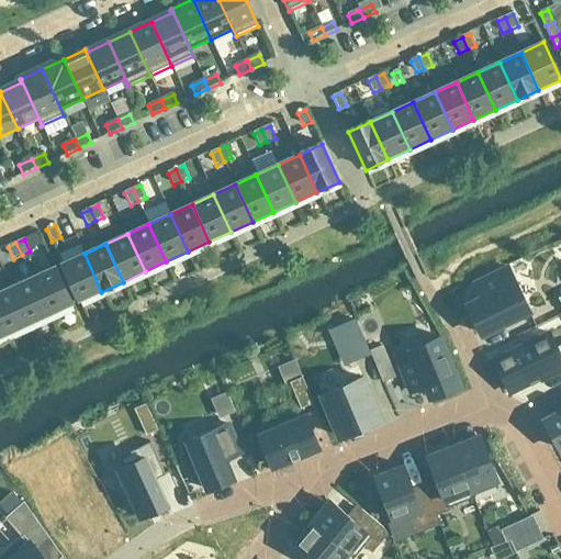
[(85,254),(62,265),(79,302),(101,292),(85,254)]
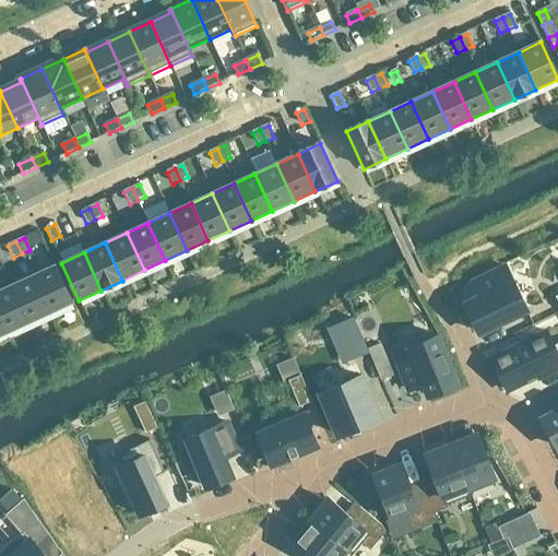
[(49,314),(71,304),(55,267),(32,276),(49,314)]
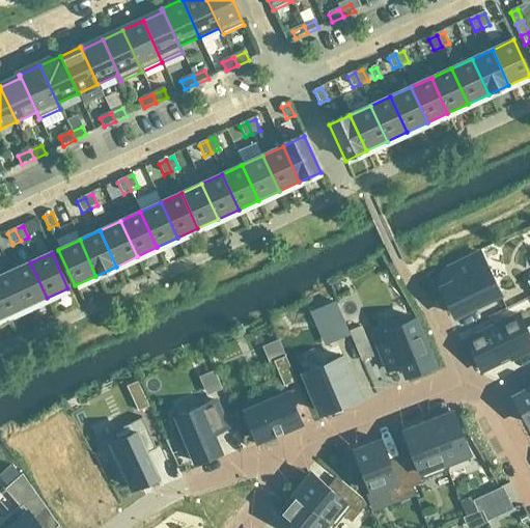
[(479,254),(449,270),(455,282),(441,289),(455,317),(500,296),(479,254)]
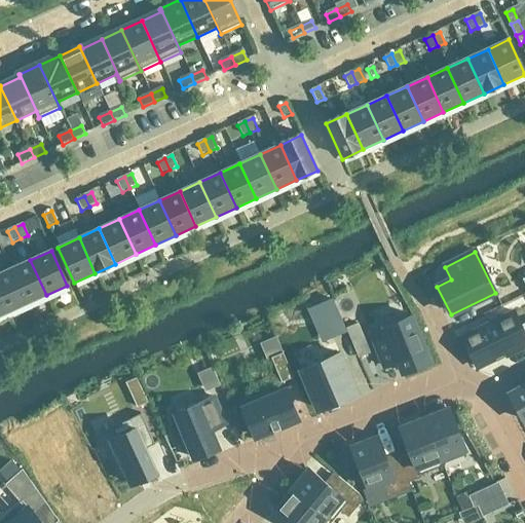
[(26,305),(46,295),(30,260),(9,269),(26,305)]
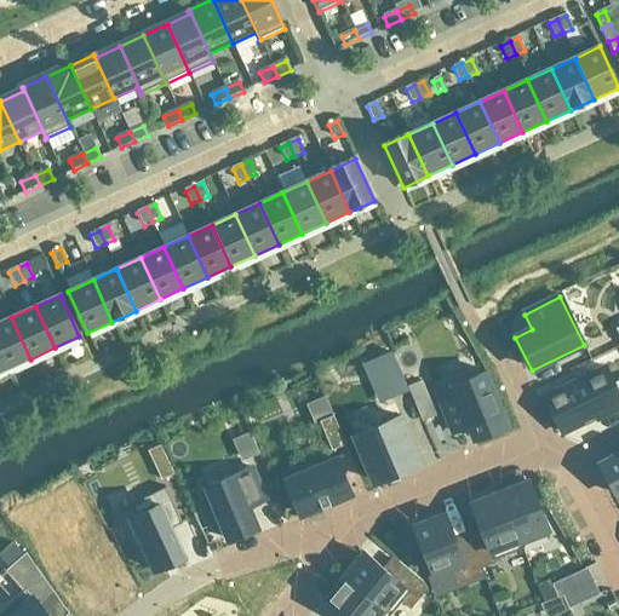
[(0,355),(7,370),(30,360),(11,317),(0,322),(0,355)]
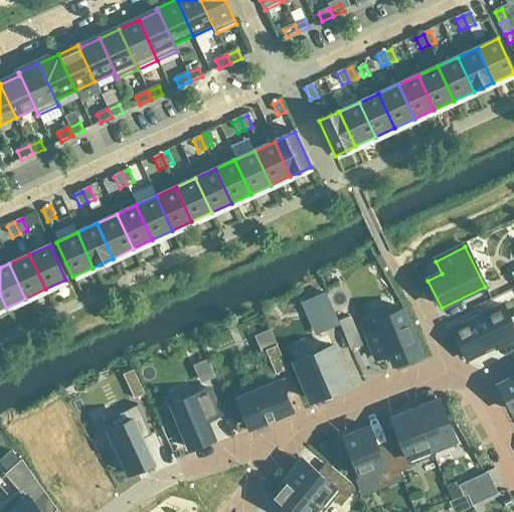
[(325,297),(304,307),(309,318),(330,308),(325,297)]
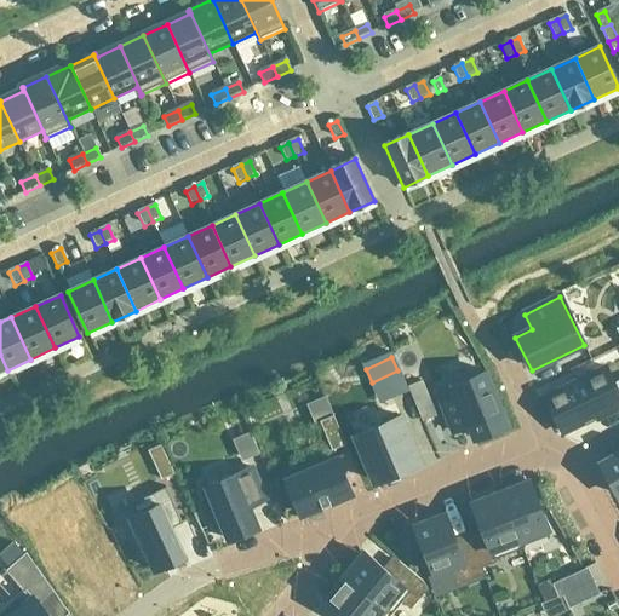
[(585,425),(592,421),(594,424),(618,412),(618,398),(605,369),(545,399),(563,436),(584,425),(585,427),(586,427),(585,425)]
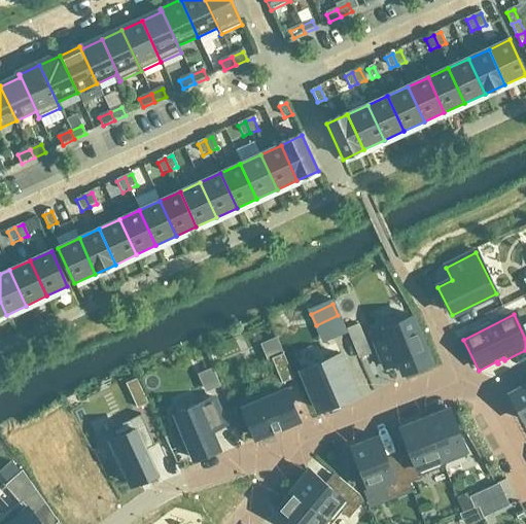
[(385,332),(372,337),(384,370),(397,363),(402,375),(431,363),(413,318),(384,329),(385,332)]
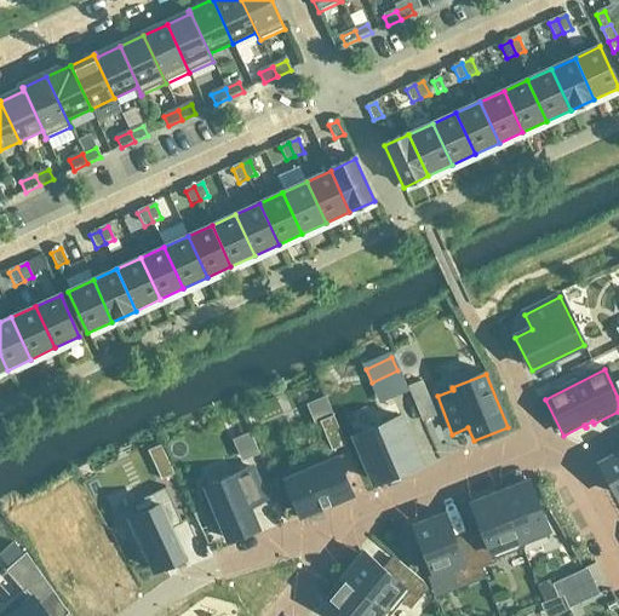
[(422,385),(410,390),(414,402),(422,399),(425,392),(422,385)]
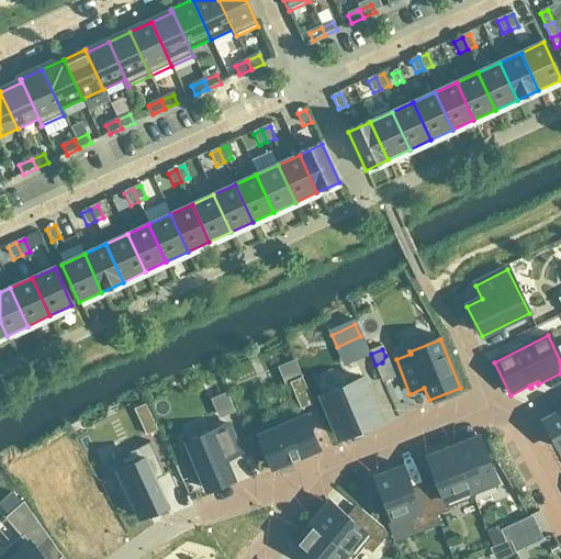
[(290,384),(301,411),(313,405),(302,379),(290,384)]
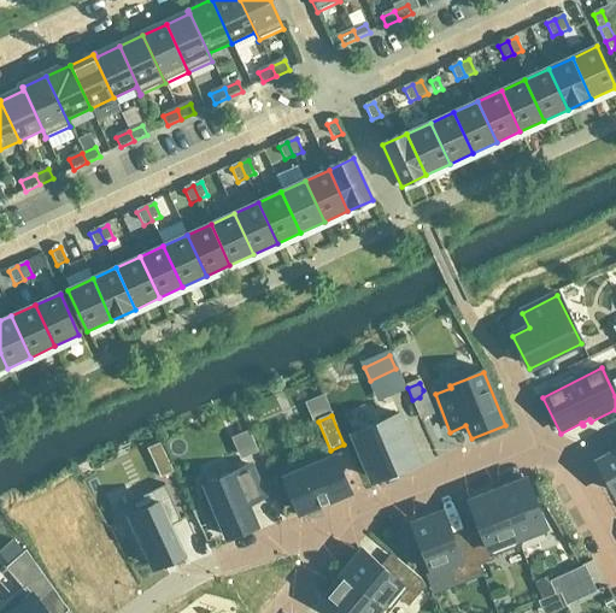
[(398,417),(355,435),(374,481),(404,469),(399,458),(412,452),(398,417)]
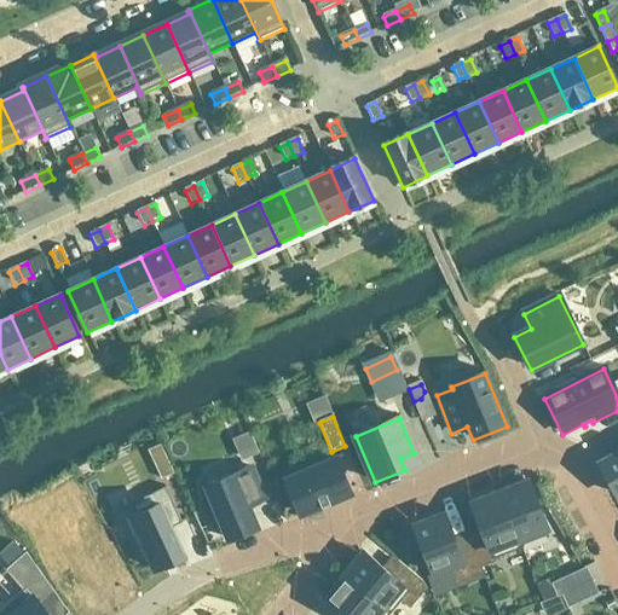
[(250,435),(236,442),(243,460),(259,454),(250,435)]
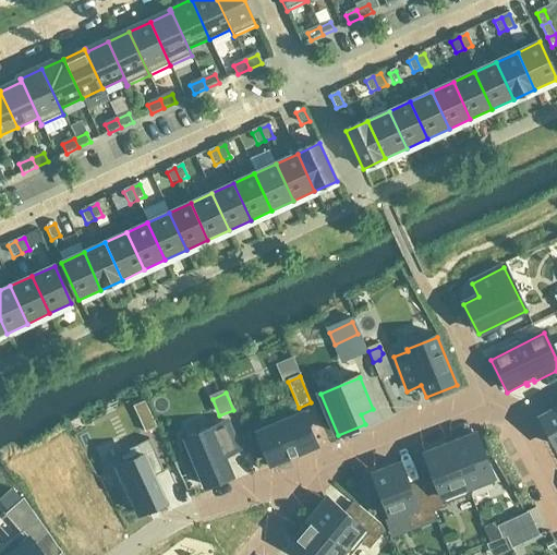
[(157,430),(145,403),(133,409),(145,435),(157,430)]
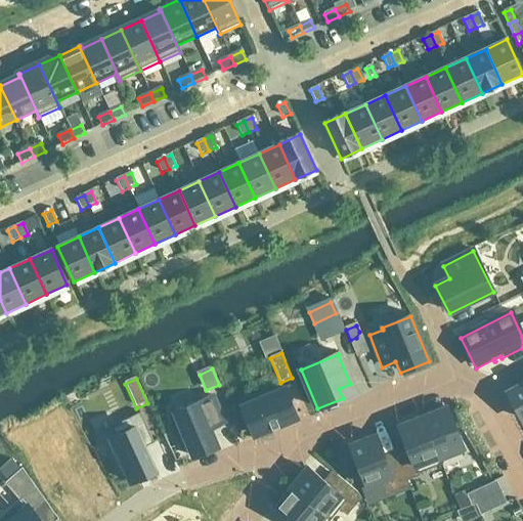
[(522,385),(508,393),(522,420),(522,385)]
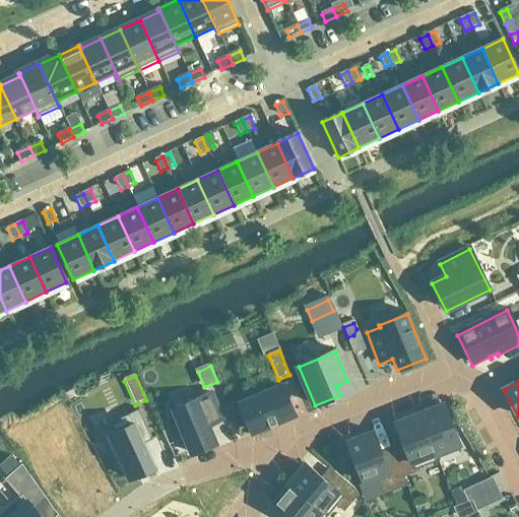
[(294,416),(281,387),(240,405),(242,411),(240,412),(247,429),(249,428),(252,434),(294,416)]
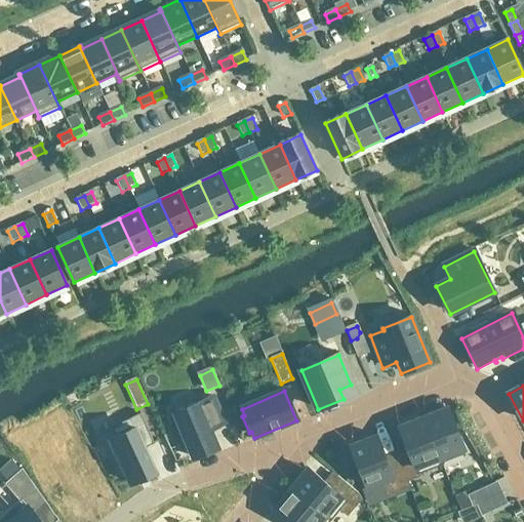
[(199,405),(199,404),(174,414),(193,459),(217,449),(210,431),(225,425),(213,399),(199,405)]
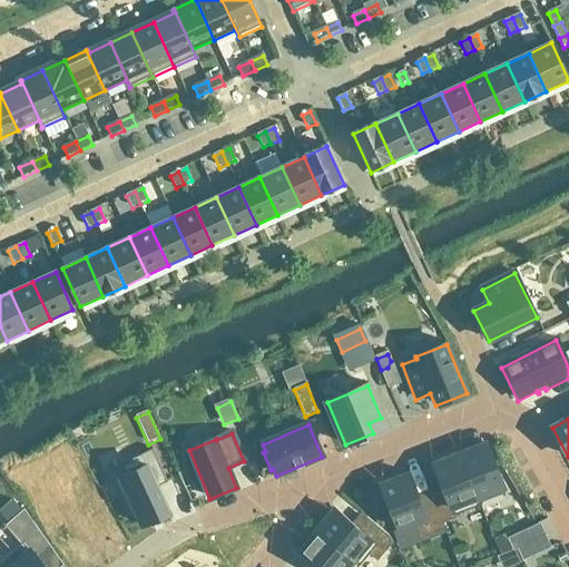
[(486,445),(460,455),(480,505),(506,495),(486,445)]
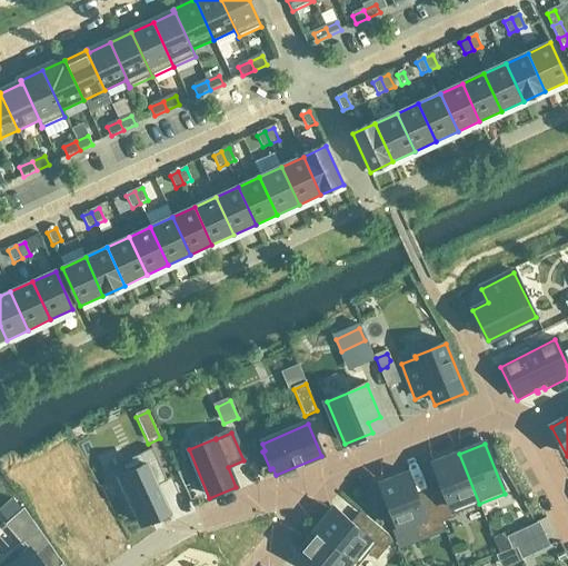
[(141,526),(146,524),(150,522),(159,518),(160,517),(168,513),(157,487),(167,483),(152,449),(140,455),(140,456),(145,466),(119,477),(128,495),(118,499),(128,522),(138,517),(141,526)]
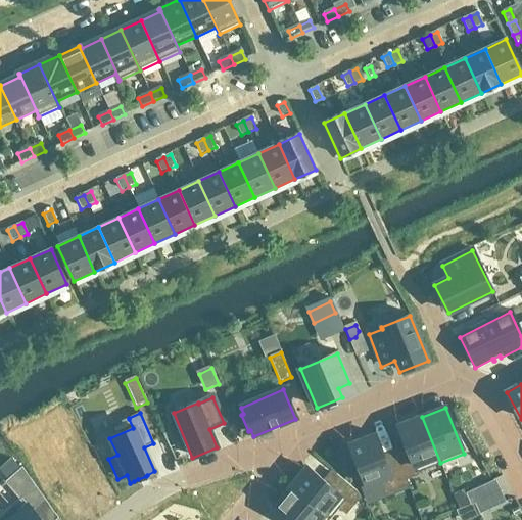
[(440,463),(422,417),(398,426),(409,453),(396,458),(407,481),(418,477),(417,474),(441,465),(440,463)]
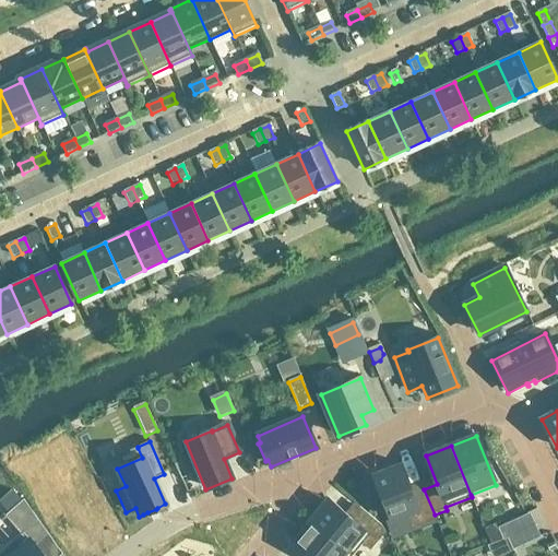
[(381,496),(393,525),(408,520),(412,529),(436,520),(435,515),(424,489),(412,494),(400,465),(359,482),(367,501),(381,496)]
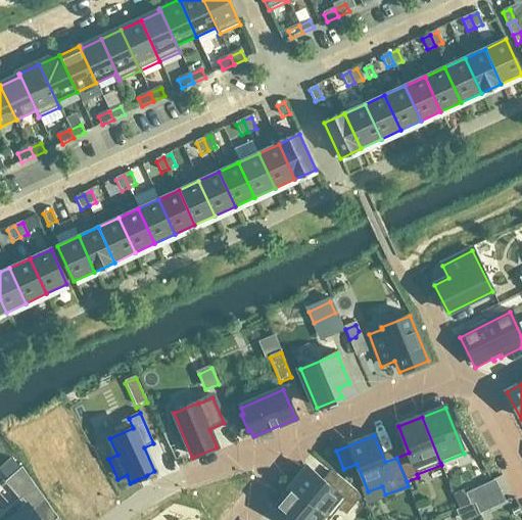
[(40,519),(34,513),(45,502),(21,468),(5,483),(20,500),(0,518),(0,519),(40,519)]
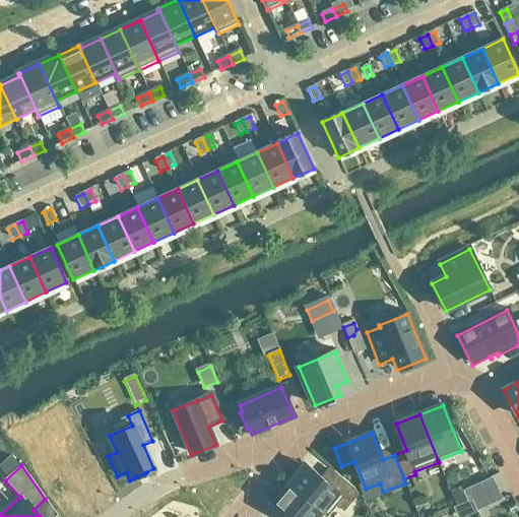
[(305,465),(288,485),(326,516),(330,516),(336,508),(344,514),(359,496),(334,473),(326,483),(305,465)]
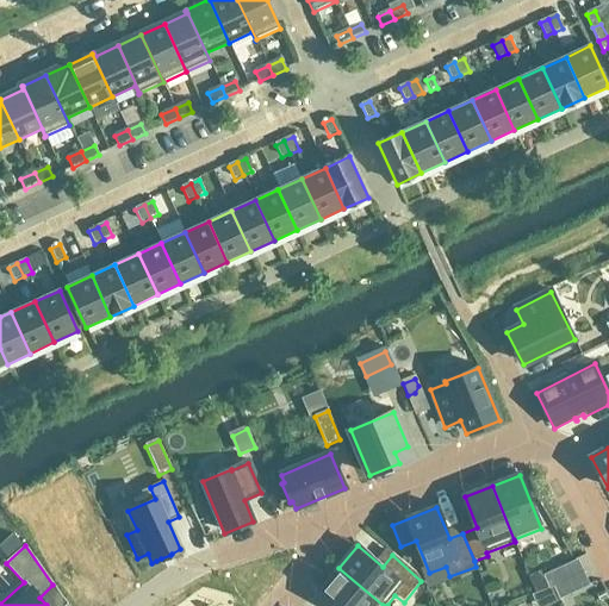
[(339,568),(319,592),(336,605),(383,605),(339,568)]
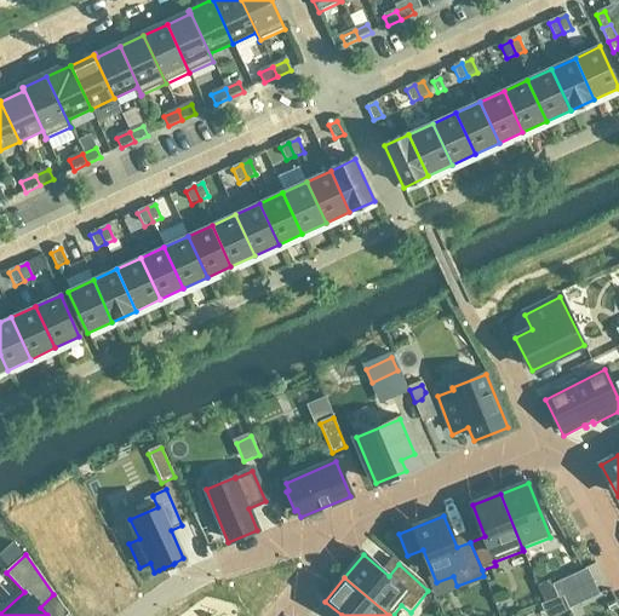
[(571,594),(565,580),(556,583),(562,598),(571,594)]
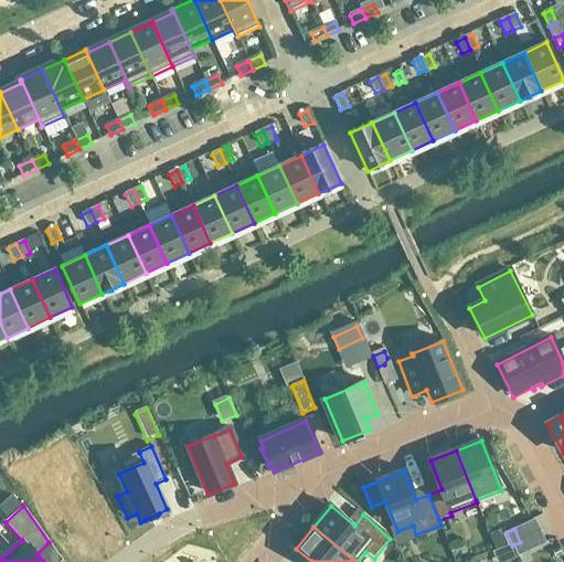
[(512,545),(519,558),(525,554),(520,542),(512,545)]
